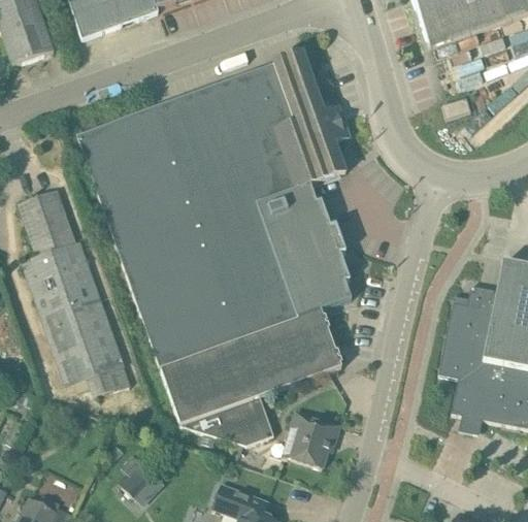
[(54,50),(35,0),(2,0),(0,0),(0,33),(11,65),(54,50)]
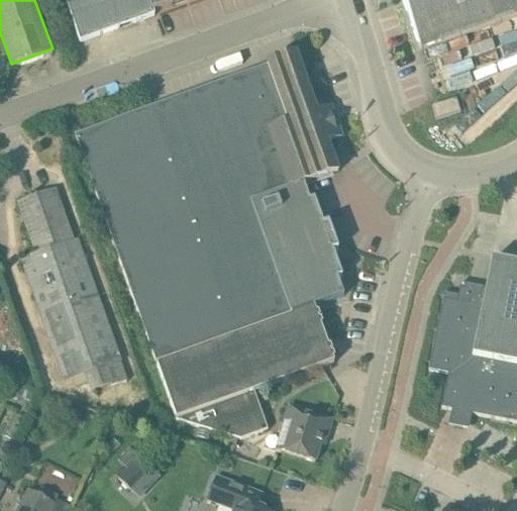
[(66,0),(78,33),(80,36),(154,10),(153,7),(173,0),(66,0)]
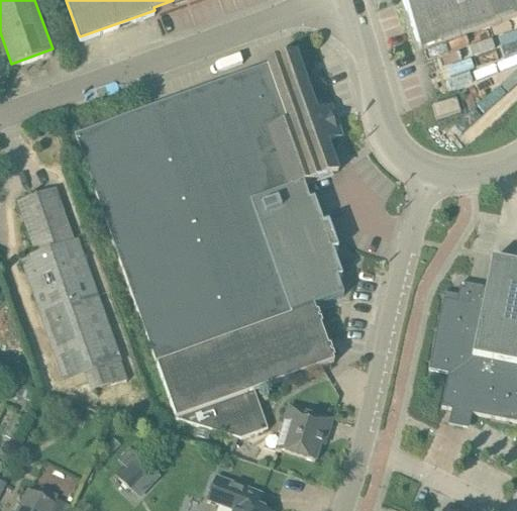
[(404,0),(420,45),(516,11),(516,0),(404,0)]
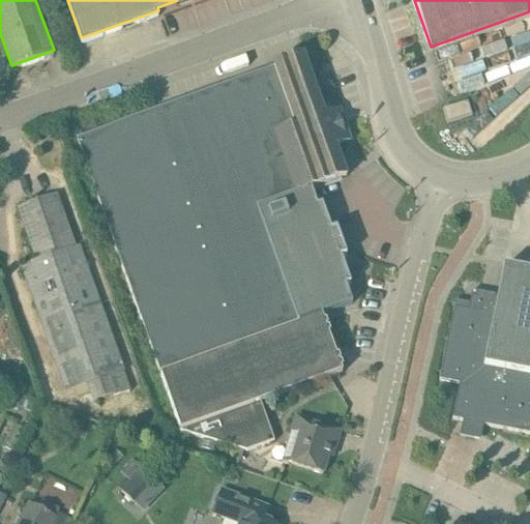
[(342,368),(334,348),(320,311),(351,299),(345,282),(350,281),(321,201),(316,202),(310,184),(347,172),(335,141),(351,135),(350,134),(341,108),(341,107),(341,106),(325,111),(304,53),(77,134),(180,426),(246,446),(248,446),(274,436),(260,398),(342,368)]
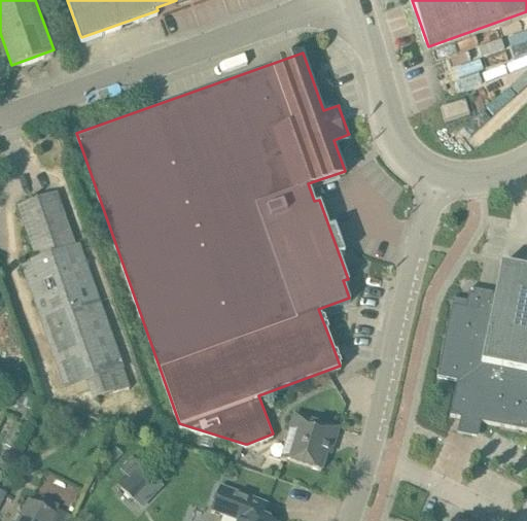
[(440,103),(445,117),(469,110),(464,96),(440,103)]
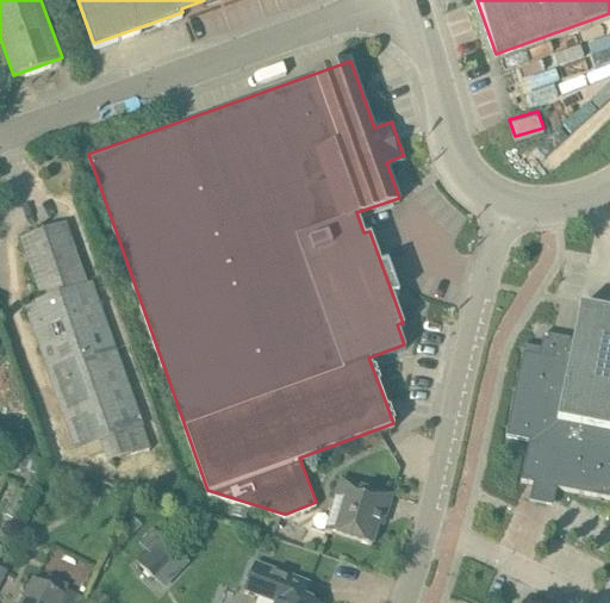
[(66,219),(20,235),(42,297),(24,303),(75,446),(86,442),(100,436),(104,446),(107,458),(149,442),(142,422),(143,422),(92,279),(87,281),(66,219)]
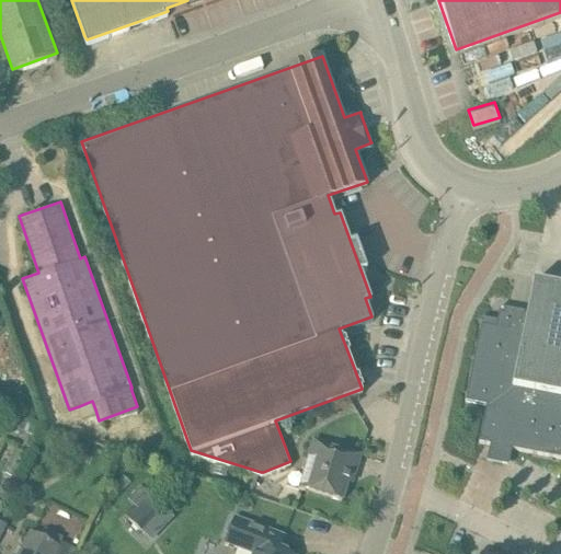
[(481,313),(465,396),(487,401),(479,437),(483,438),(490,440),(488,451),(508,456),(511,443),(512,445),(519,446),(560,453),(560,283),(533,277),(526,308),(500,302),(496,316),(488,314),(481,313)]
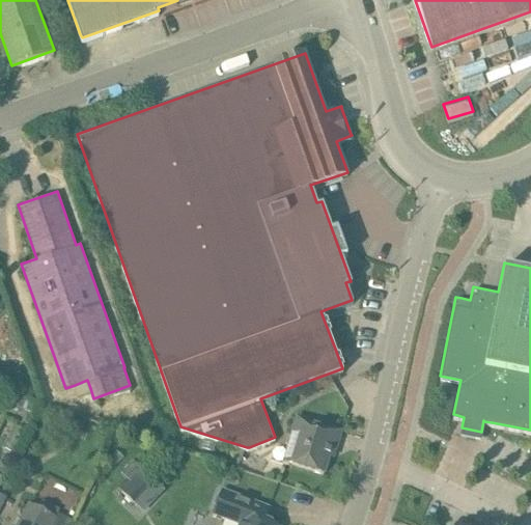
[(87,380),(75,385),(78,392),(90,388),(87,380)]
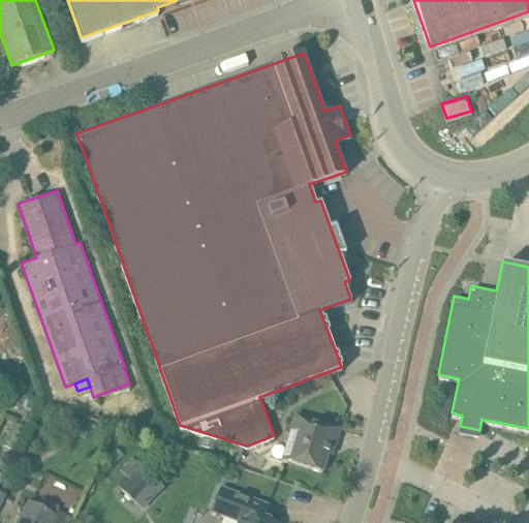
[(9,388),(6,397),(35,407),(39,397),(9,388)]
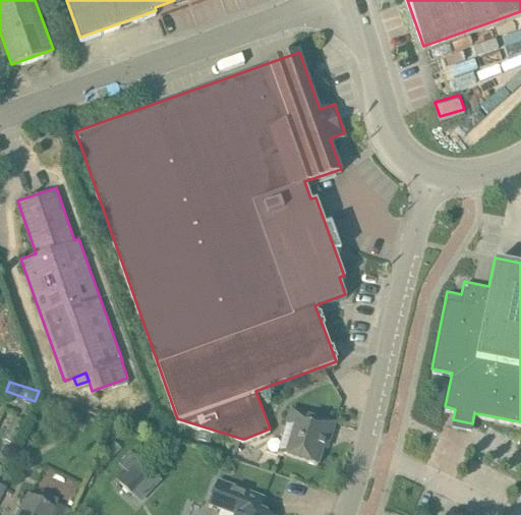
[(70,403),(65,416),(79,420),(83,407),(70,403)]
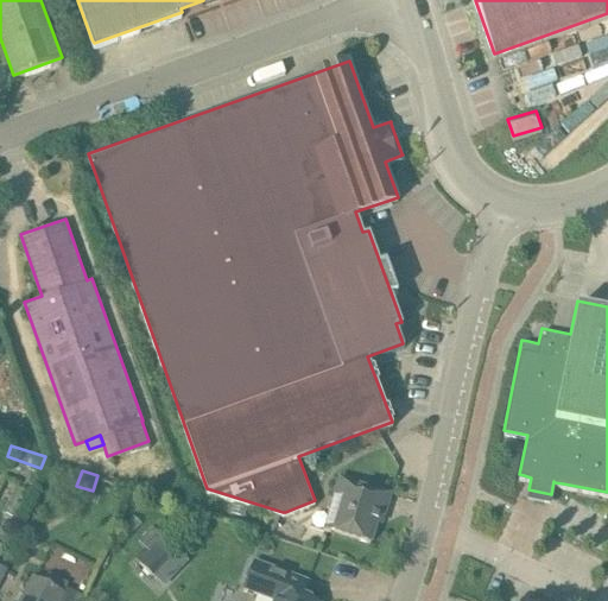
[(335,491),(343,493),(334,526),(324,523),(324,525),(371,538),(379,510),(384,511),(391,488),(340,473),(335,491)]
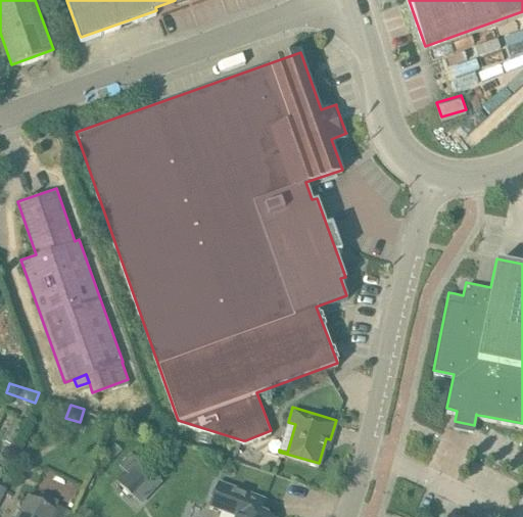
[(237,451),(240,440),(233,438),(230,448),(237,451)]
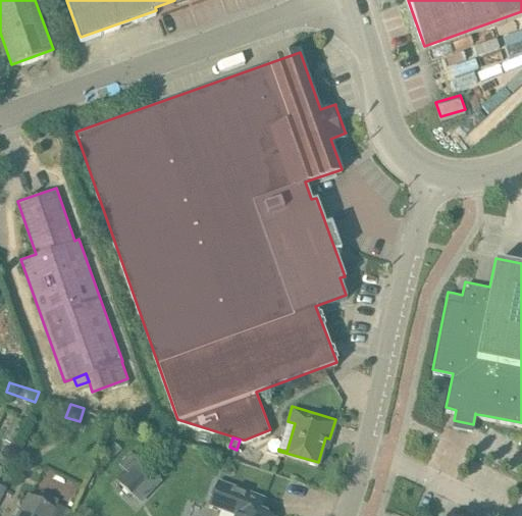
[(125,467),(116,475),(132,491),(152,470),(131,449),(119,460),(125,467)]
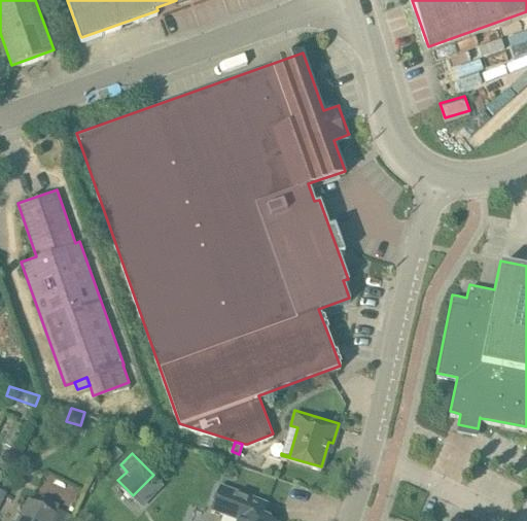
[(277,520),(278,519),(262,513),(267,499),(220,482),(211,506),(225,511),(239,516),(237,520),(277,520)]
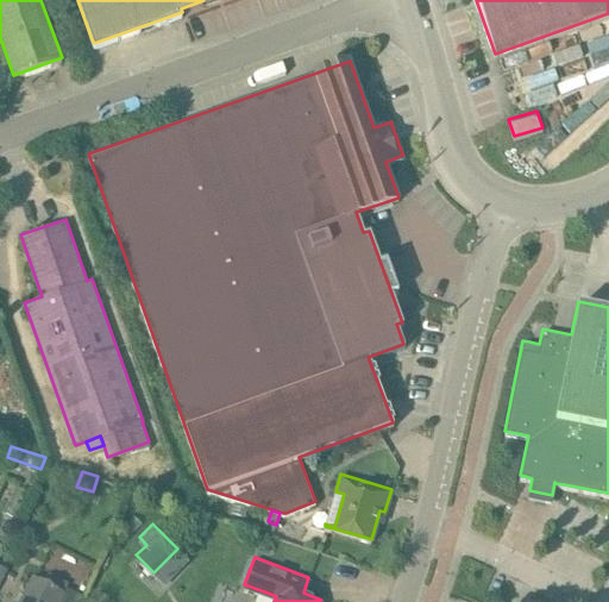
[(33,572),(17,601),(76,601),(80,597),(33,572)]
